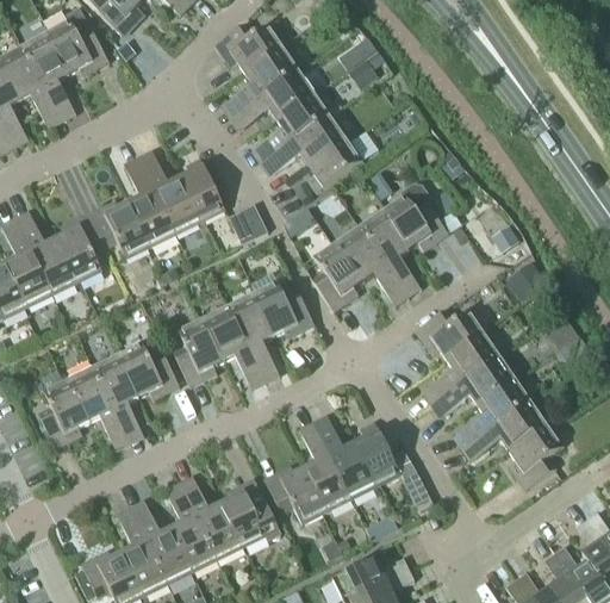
[(85,0),(93,8),(122,35),(142,12),(135,7),(142,0),(85,0)]
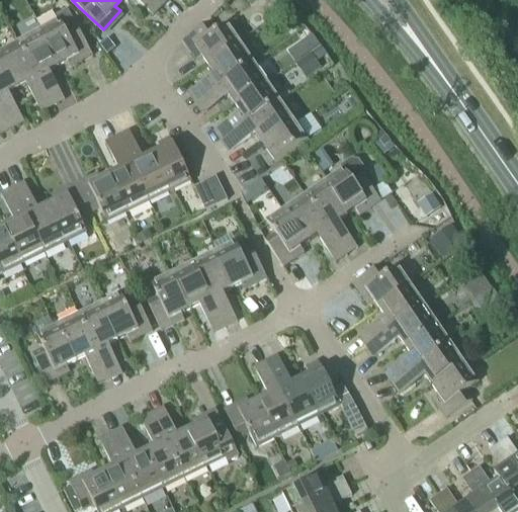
[(138,0),(152,13),(161,3),(158,0),(138,0)]
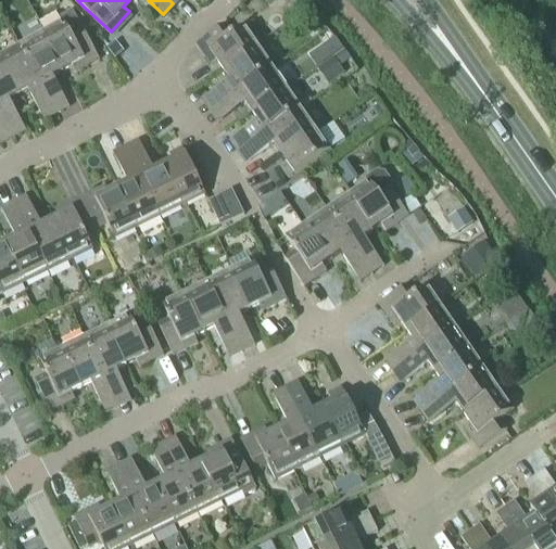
[(100,54),(84,25),(74,7),(60,14),(61,17),(42,27),(64,67),(73,62),(76,67),(100,54)]
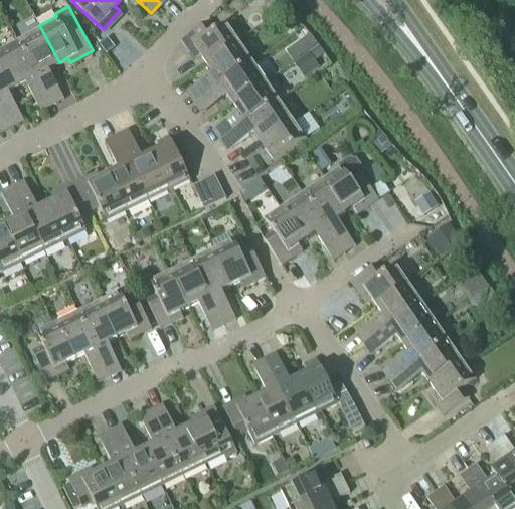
[(227,18),(215,27),(208,18),(181,36),(195,57),(201,53),(207,62),(241,39),(227,18)]
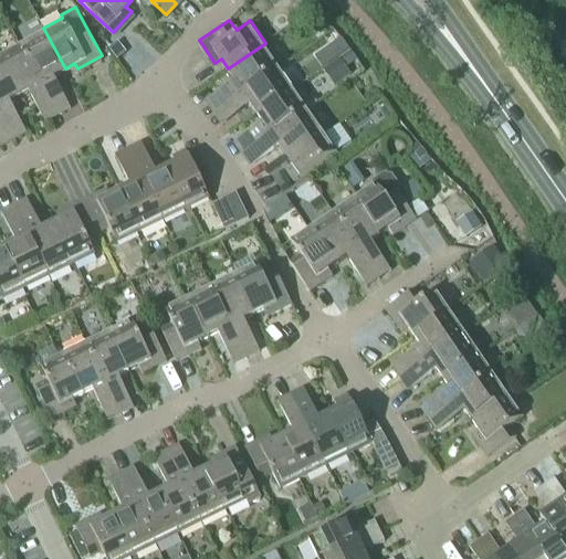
[(54,74),(65,69),(43,28),(20,41),(50,95),(62,88),(54,74)]
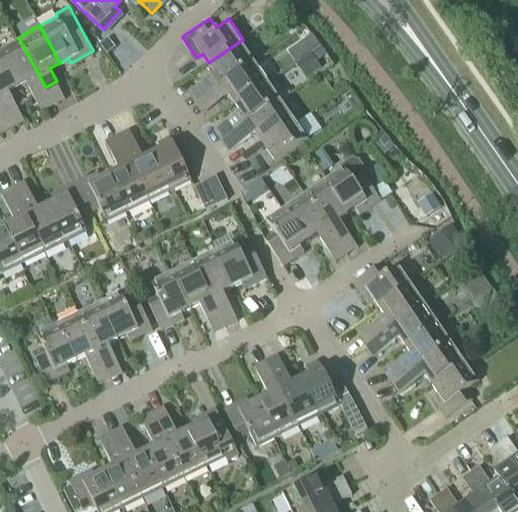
[(34,93),(46,87),(18,37),(0,47),(0,51),(18,85),(27,80),(34,93)]
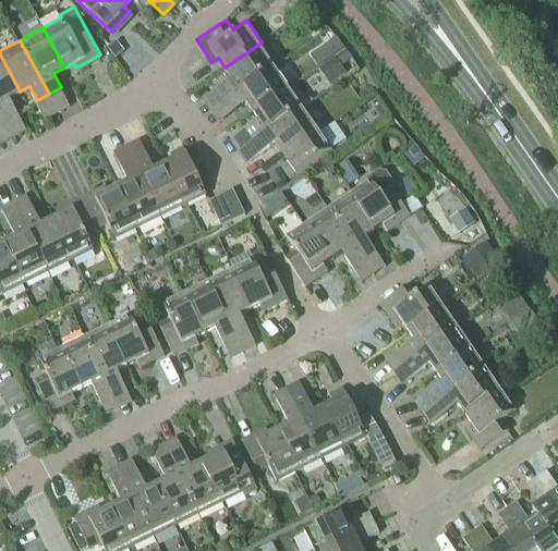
[(226,97),(276,62),(262,43),(225,68),(230,76),(217,85),(226,97)]
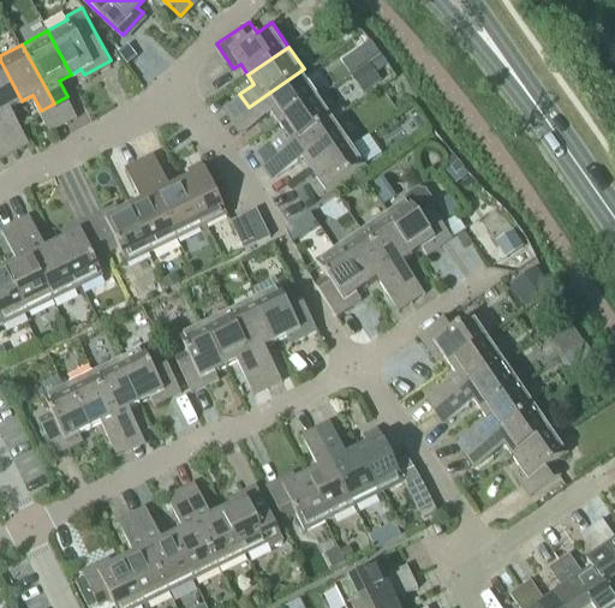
[(12,107),(22,101),(0,60),(0,118),(6,130),(21,123),(12,107)]
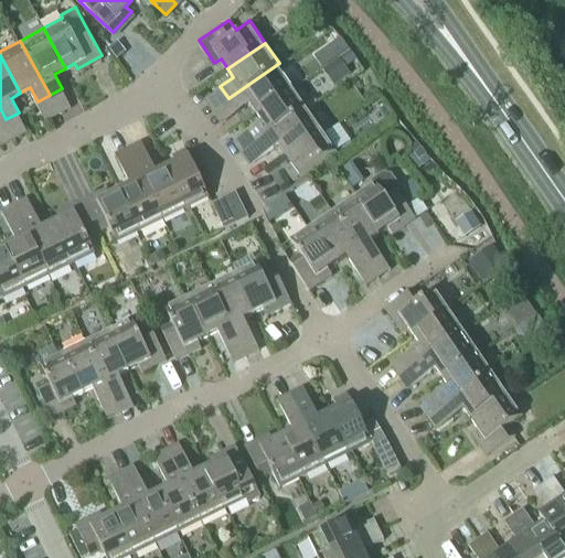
[(255,110),(294,84),(279,63),(228,98),(236,110),(249,100),(255,110)]
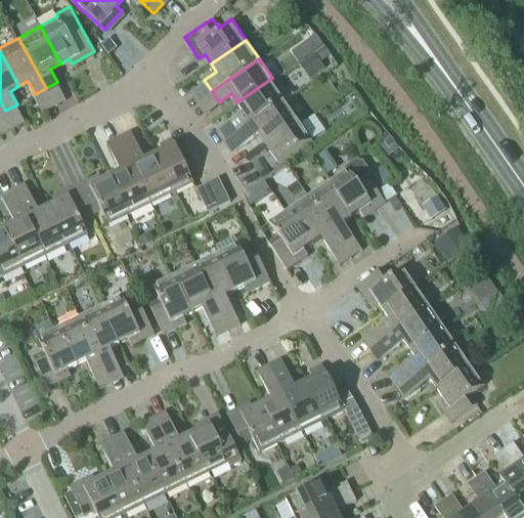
[(237,130),(286,97),(294,91),(291,87),(282,93),(272,78),(236,102),(243,111),(230,119),(237,130)]
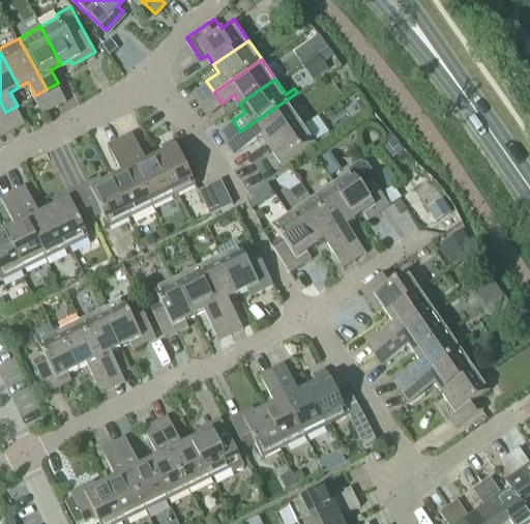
[(266,142),(301,117),(289,98),(240,132),(247,142),(260,134),(266,142)]
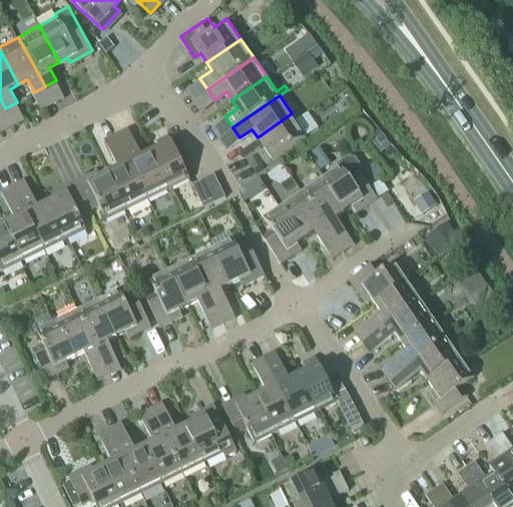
[(266,160),(306,133),(292,113),(258,137),(264,146),(259,150),(266,160)]
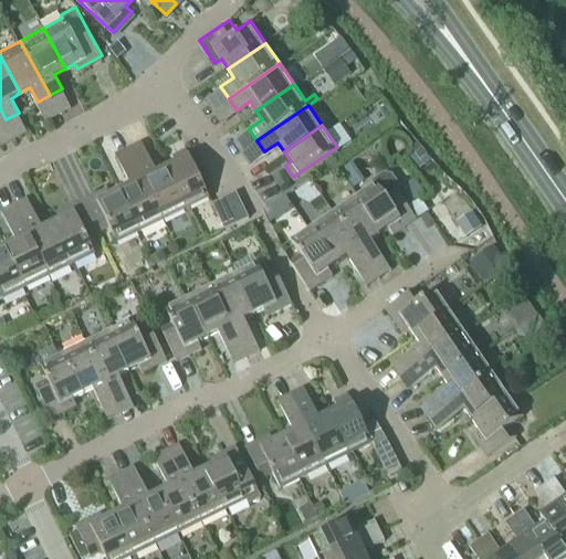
[(140,139),(127,146),(163,218),(186,207),(166,165),(156,170),(140,139)]
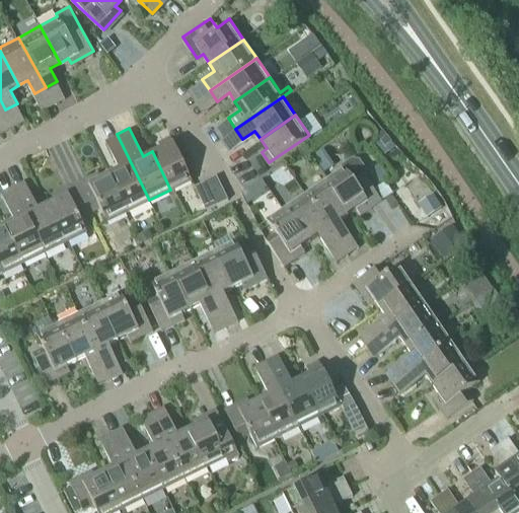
[(117,134),(105,140),(119,167),(110,172),(129,210),(149,200),(117,134)]
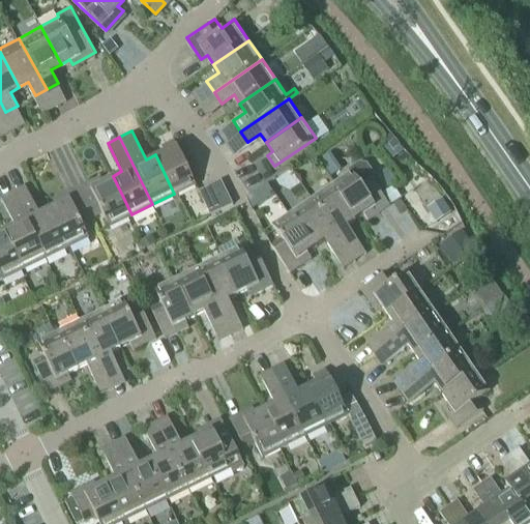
[(165,150),(155,154),(174,194),(196,182),(192,175),(192,174),(174,139),(162,144),(165,150)]
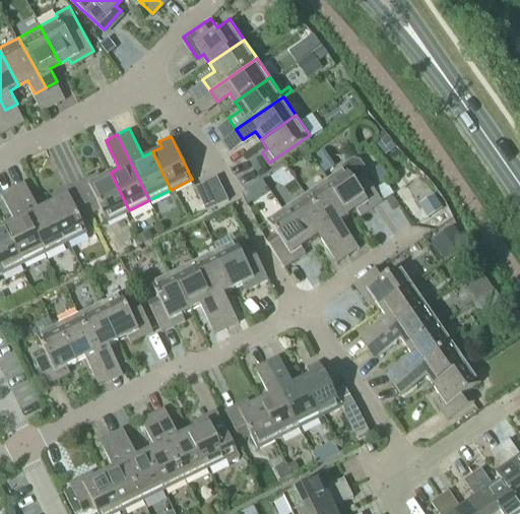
[(381,197),(365,173),(369,170),(360,157),(352,156),(341,164),(342,166),(325,178),(348,211),(356,205),(361,211),(381,197)]
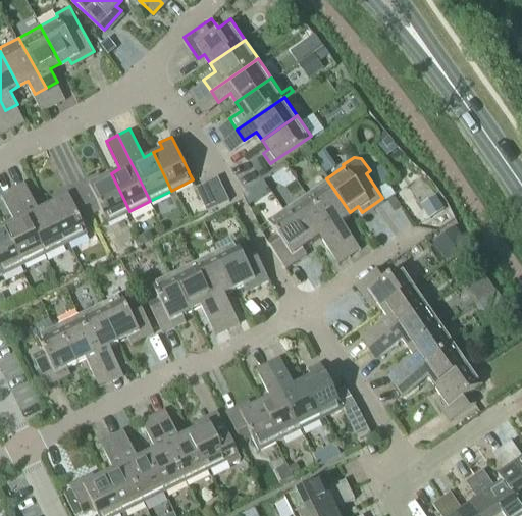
[(99,172),(75,184),(90,212),(100,207),(107,222),(129,211),(111,173),(101,177),(99,172)]
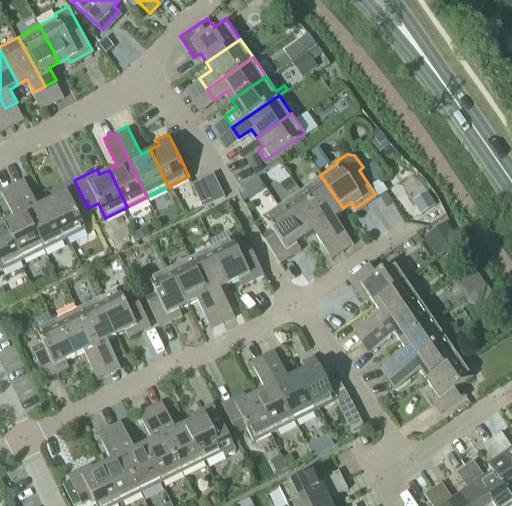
[(213,172),(202,177),(214,200),(224,194),(213,172)]
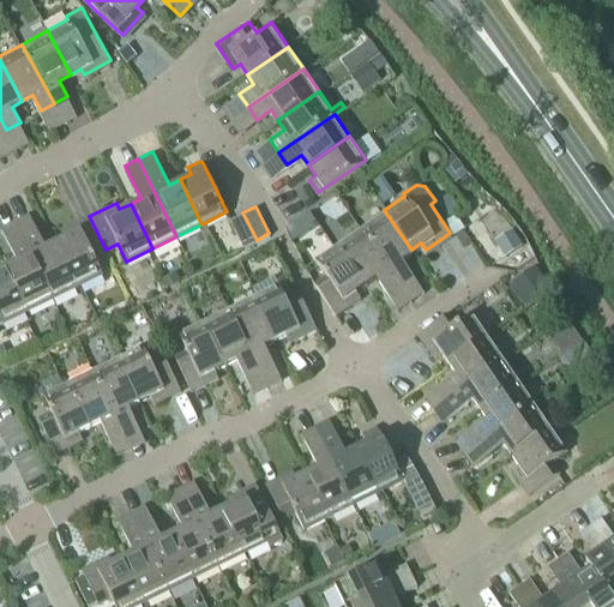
[(402,257),(411,250),(384,210),(361,226),(399,280),(411,271),(402,257)]
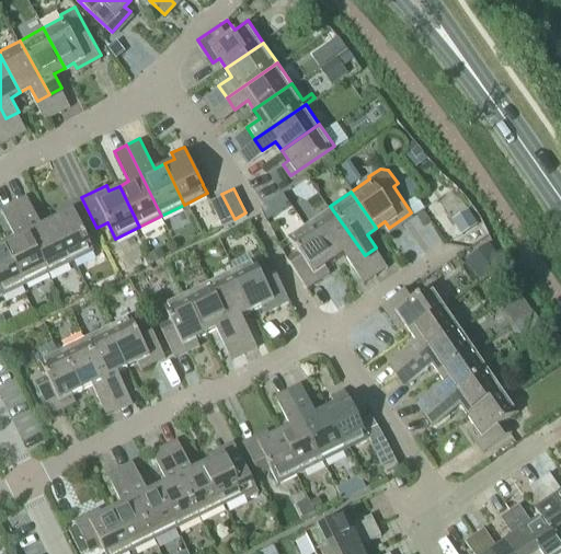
[(26,194),(12,200),(46,272),(69,261),(49,220),(41,224),(26,194)]
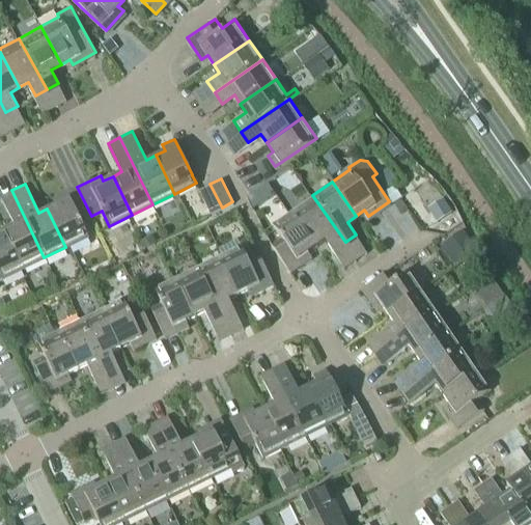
[(210,184),(199,189),(211,213),(222,208),(210,184)]
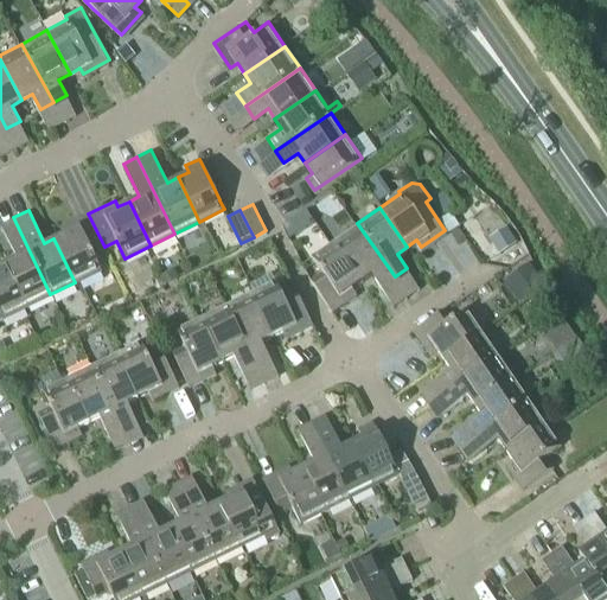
[(65,233),(53,238),(75,282),(100,270),(91,254),(104,247),(88,214),(62,225),(65,233)]
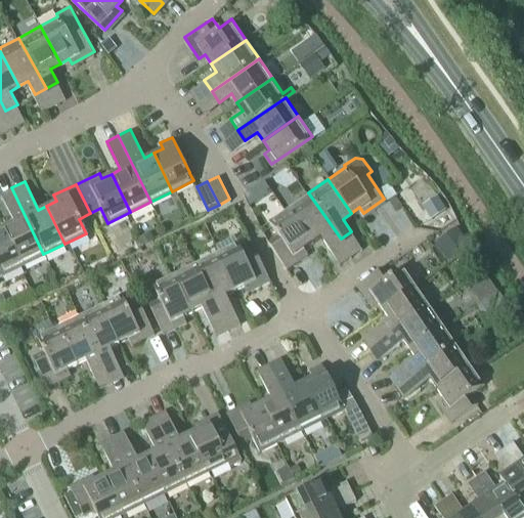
[(11,187),(0,193),(14,221),(3,226),(23,265),(43,254),(11,187)]
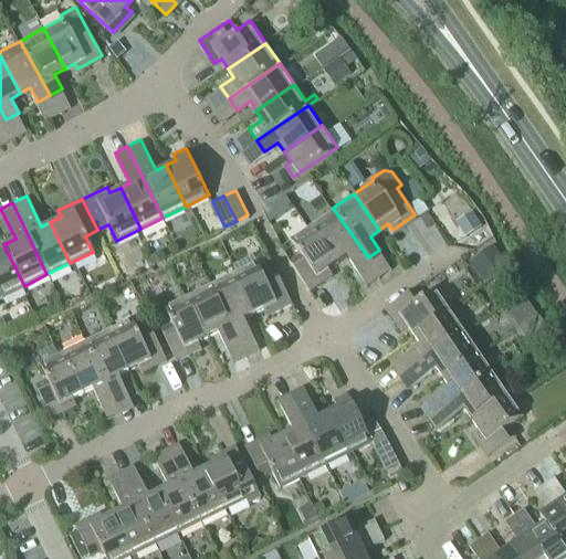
[(356,266),(368,257),(333,208),(313,221),(338,259),(346,253),(356,266)]
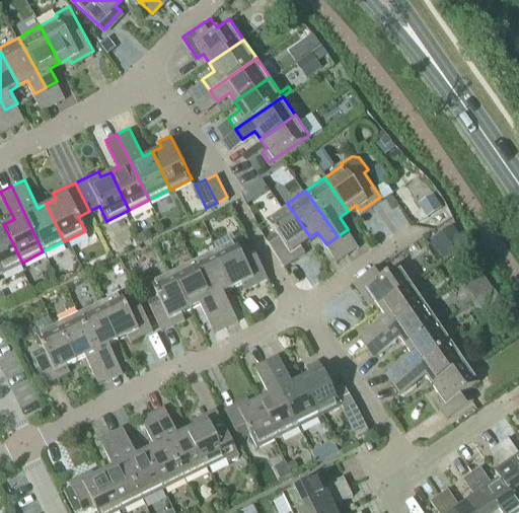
[(276,231),(265,238),(276,253),(280,261),(290,253),(293,258),(304,250),(301,244),(310,238),(287,205),(267,218),(276,231)]
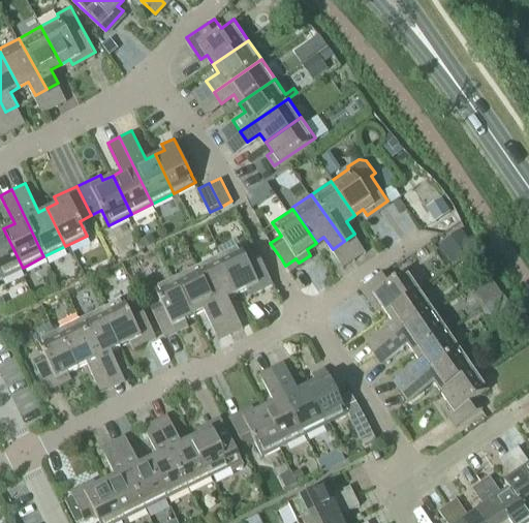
[(473,247),(460,227),(452,233),(466,253),(473,247)]
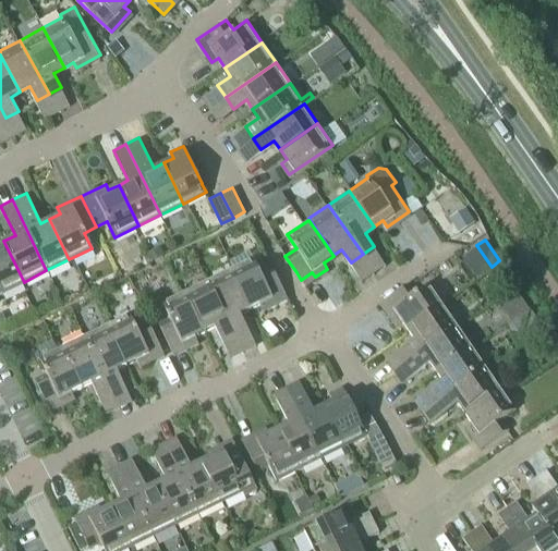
[(0,294),(1,294),(0,293),(24,282),(3,241),(0,243),(0,294)]
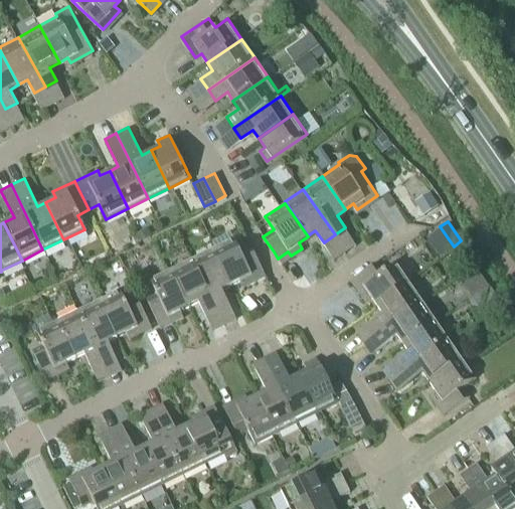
[(212,247),(230,285),(240,280),(243,286),(266,275),(250,245),(239,250),(233,237),(212,247)]
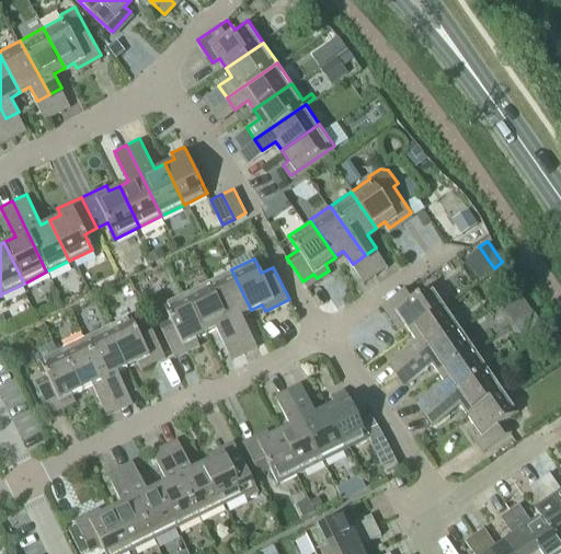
[(231,269),(208,280),(236,335),(249,329),(241,314),(251,310),(231,269)]
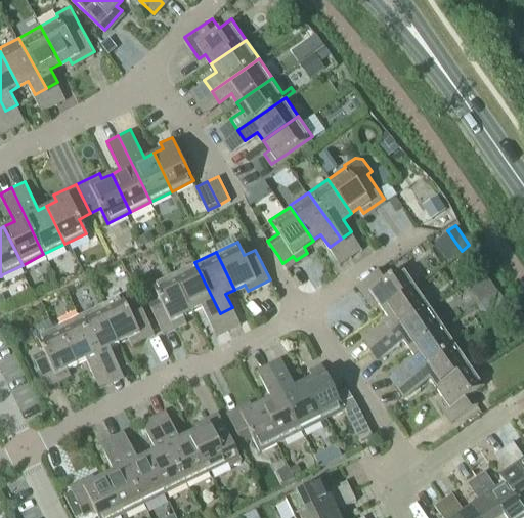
[(194,262),(174,273),(191,310),(202,306),(208,319),(220,313),(194,262)]
